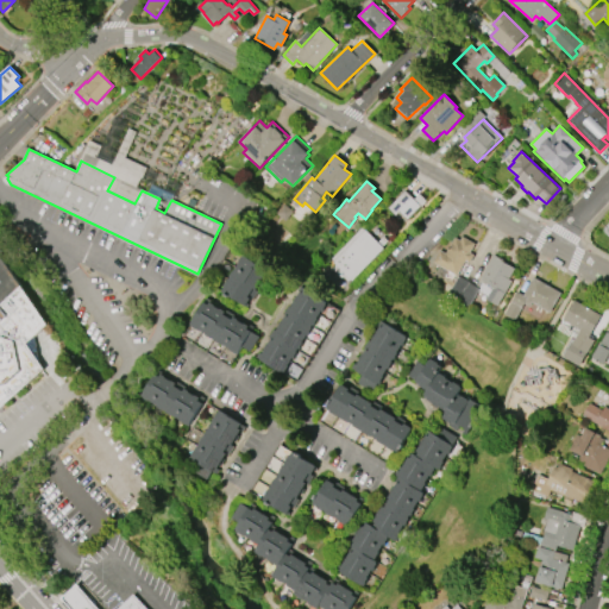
[(407,188),(387,208),(403,224),(422,203),(407,188)]
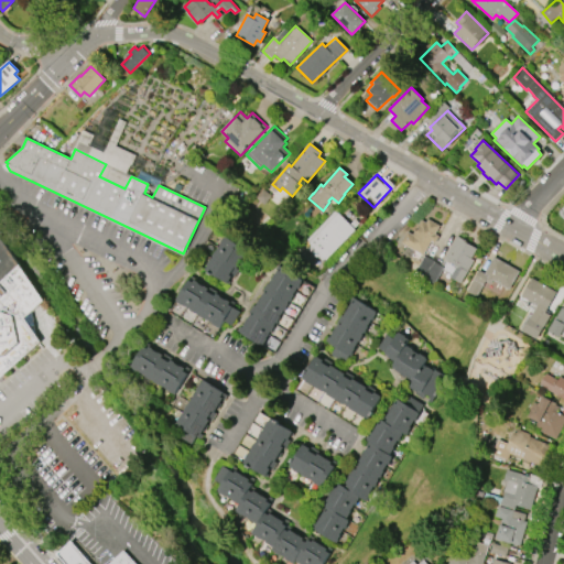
[(355,230),(324,261),(322,259),(320,261),(315,257),(314,258),(304,249),(308,245),(304,240),(333,210),(336,214),(337,213),(355,230)]
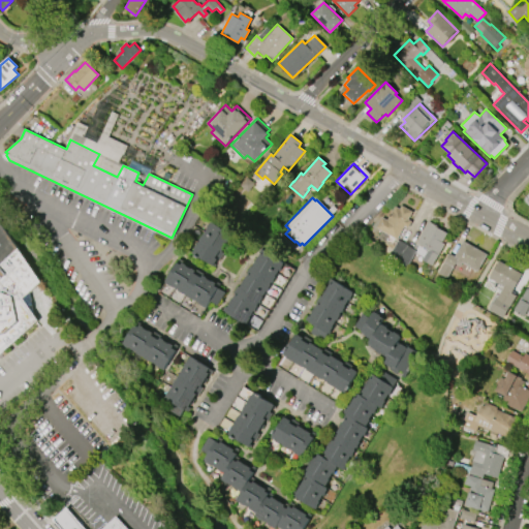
[(397,239),(376,227),(381,217),(387,220),(395,206),(400,209),(402,205),(412,211),(408,219),(411,221),(408,228),(404,226),(397,239)]
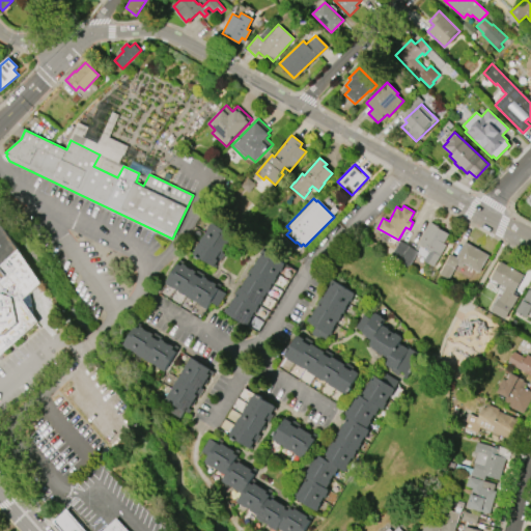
[(192,254),(198,243),(199,244),(200,242),(199,242),(203,235),(212,222),(232,233),(222,253),(223,254),(219,261),(218,260),(214,267),(192,254)]
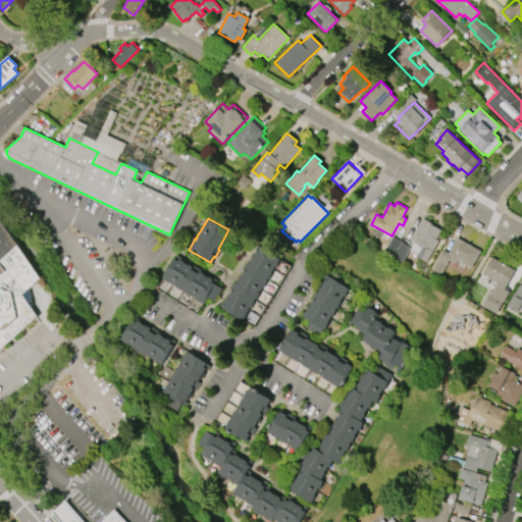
[(408,245),(424,218),(433,223),(432,224),(441,229),(436,239),(439,241),(426,262),(415,256),(417,253),(410,249),(412,247),(408,245)]
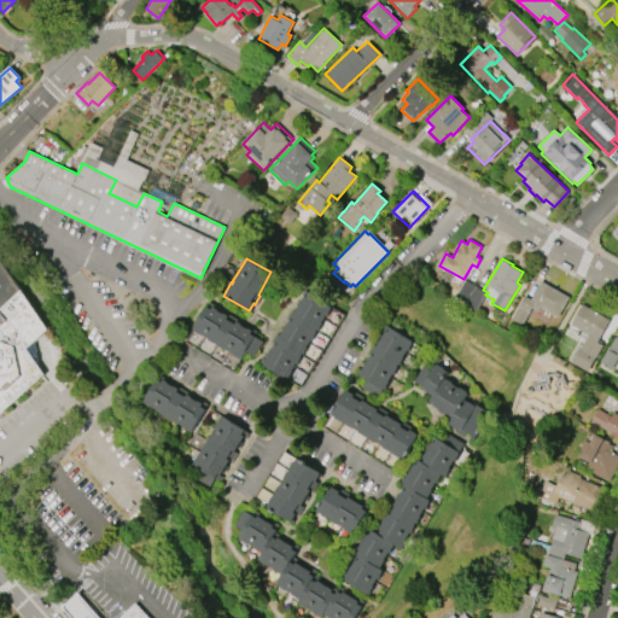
[(542,281),(570,297),(558,318),(540,308),(538,312),(532,308),(523,325),(512,319),(525,296),(531,299),(542,281)]
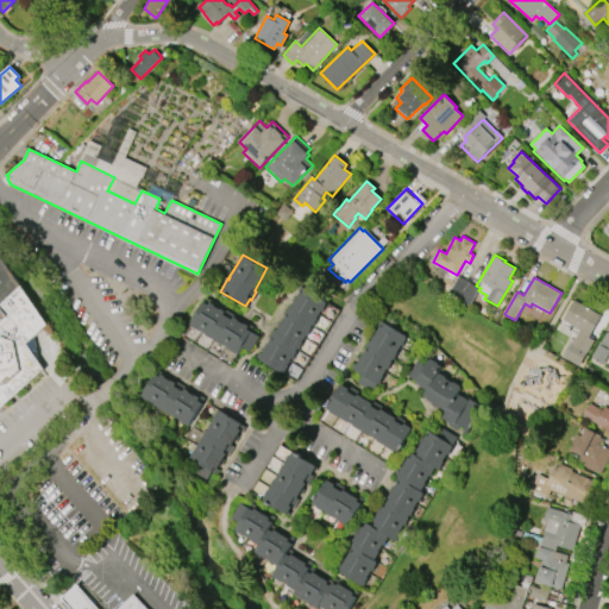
[(0,300),(19,283),(46,322),(25,340),(43,366),(0,405),(0,300)]
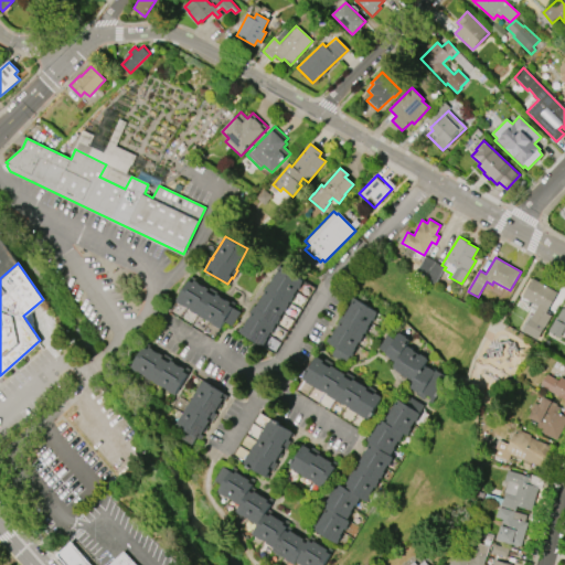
[(305,280),(300,288),(299,287),(295,295),(296,296),(287,310),(286,309),(281,317),(283,317),(274,333),(273,332),(269,337),(270,338),(265,348),(238,332),(241,327),(244,329),(246,324),(244,323),(246,318),(249,319),(252,315),(248,313),(253,305),(256,307),(259,302),(256,301),(259,296),(262,297),(264,292),(262,291),(266,284),(269,285),(273,280),(269,279),(273,275),(275,276),(278,272),(275,269),(278,265),(305,280)]
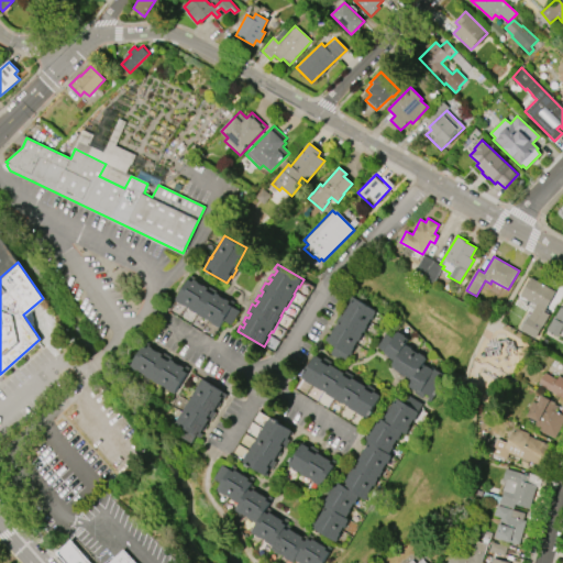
[(175,300),(187,278),(188,279),(191,275),(196,277),(195,279),(198,280),(197,282),(203,286),(203,285),(208,288),(210,286),(218,290),(217,293),(220,295),(221,293),(227,297),(225,298),(230,300),(231,299),(235,301),(232,306),(240,311),(232,324),(225,321),(221,329),(211,322),(212,320),(207,318),(206,319),(189,309),(189,308),(185,305),(184,306),(175,300)]
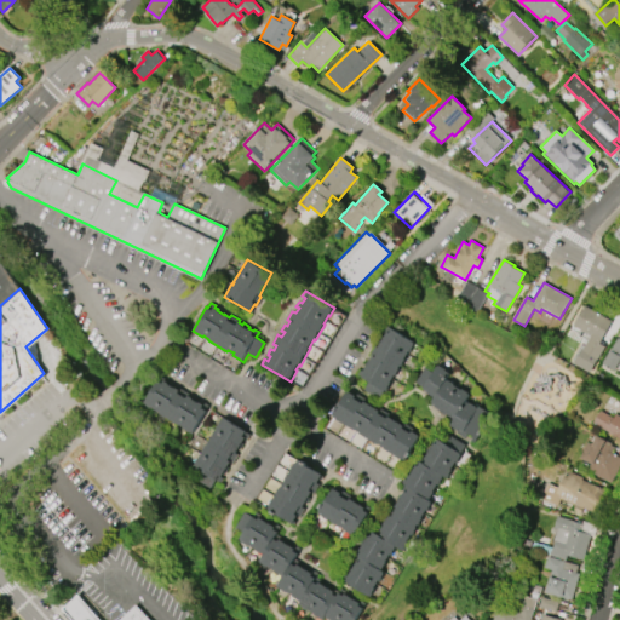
[(584,305),(612,321),(600,344),(606,346),(598,360),(597,359),(590,373),(573,363),(581,348),(584,349),(591,336),(573,326),(584,305)]
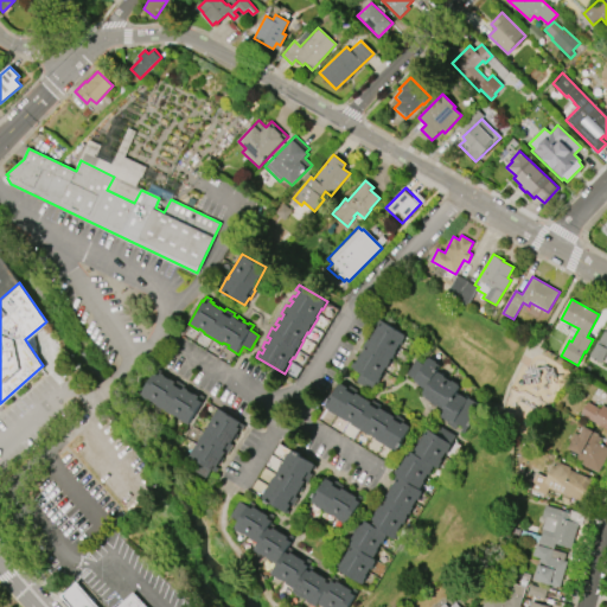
[(407,336),(402,344),(401,344),(396,351),(397,352),(387,368),(385,368),(382,375),(382,376),(378,382),(377,382),(371,391),(356,382),(360,374),(350,368),(359,352),(362,353),(364,349),(362,347),(368,339),(370,340),(379,325),(377,324),(379,319),(407,336)]
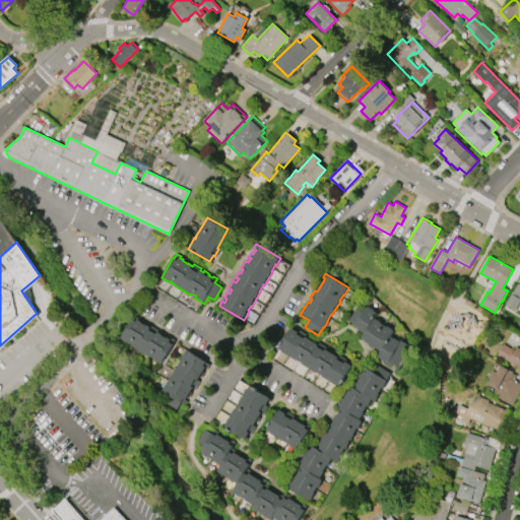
[(519,303),(516,311),(506,306),(518,283),(519,284),(519,303)]
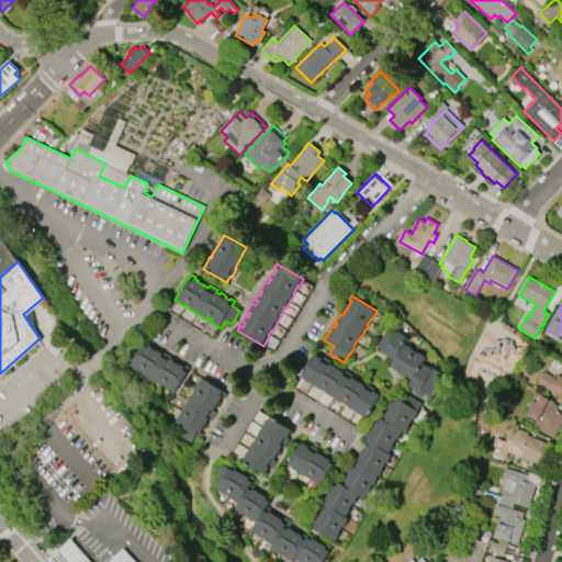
[(407,344),(428,357),(424,363),(435,370),(436,368),(447,374),(430,402),(427,400),(429,395),(425,393),(422,397),(414,392),(416,390),(408,385),(414,378),(411,377),(408,379),(389,366),(392,360),(381,353),(383,351),(375,347),(384,333),(392,338),(396,332),(398,333),(400,332),(405,335),(404,336),(409,339),(407,344)]
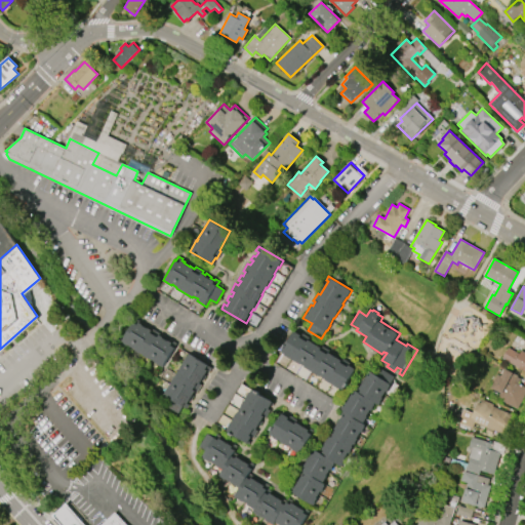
[(164,366),(122,340),(133,322),(136,324),(138,321),(143,323),(142,324),(148,328),(149,327),(153,329),(154,328),(161,332),(160,334),(164,337),(165,335),(168,337),(167,338),(172,341),(173,339),(178,342),(164,366)]
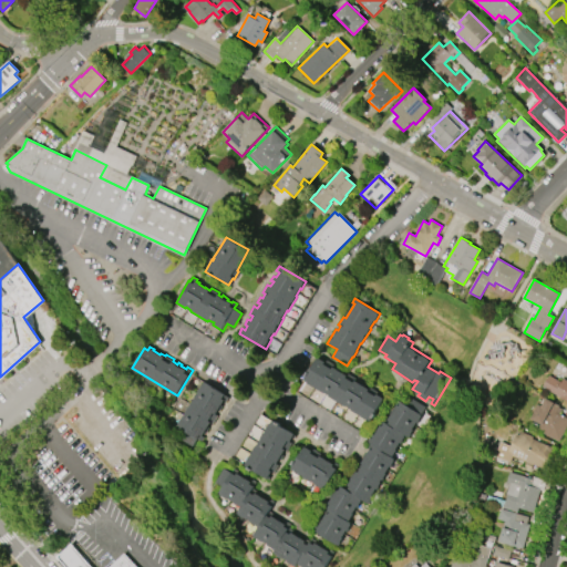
[(372,422),(368,420),(368,421),(350,410),(351,408),(347,405),(346,406),(328,397),(329,394),(323,391),(323,393),(305,382),(319,358),(328,363),(329,360),(337,366),(336,368),(349,377),(351,373),(360,379),(358,381),(371,389),(372,387),(382,392),(380,395),(385,399),(372,422)]
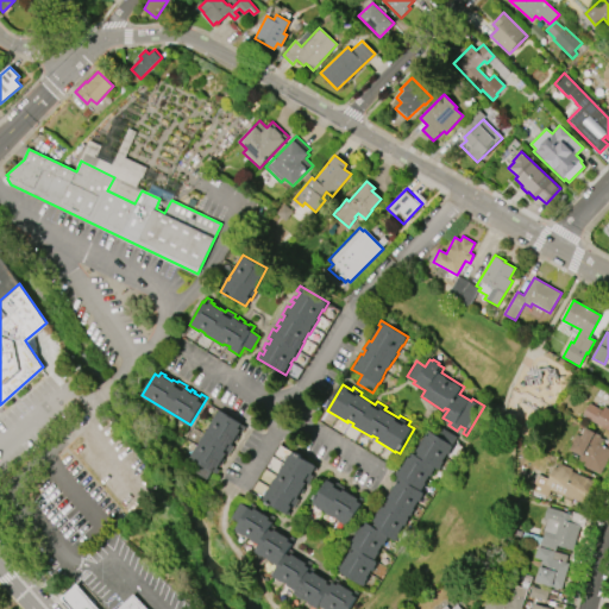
[(608,431),(582,415),(589,403),(602,410),(604,407),(608,409),(608,405),(608,401),(608,431)]
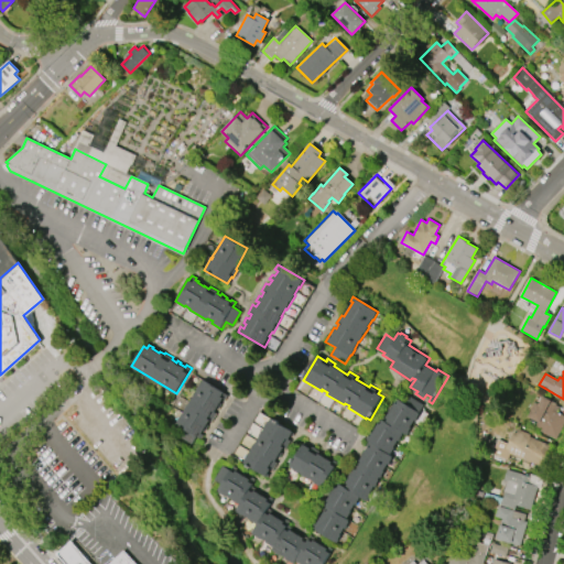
[(176,425),(185,412),(183,410),(194,392),(196,394),(198,389),(196,388),(202,379),(204,381),(205,380),(227,393),(216,412),(214,411),(208,419),(210,420),(202,435),(205,436),(203,440),(196,436),(191,445),(179,437),(184,430),(176,425)]
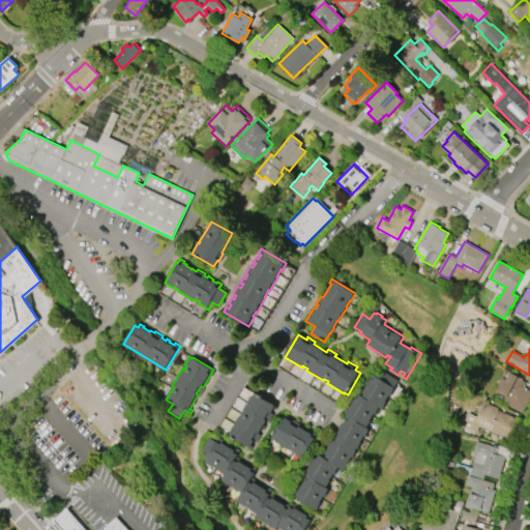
[(529,390),(529,396),(522,413),(502,403),(505,396),(496,391),(503,378),(506,380),(510,372),(523,379),(522,381),(526,383),(524,387),(529,390)]
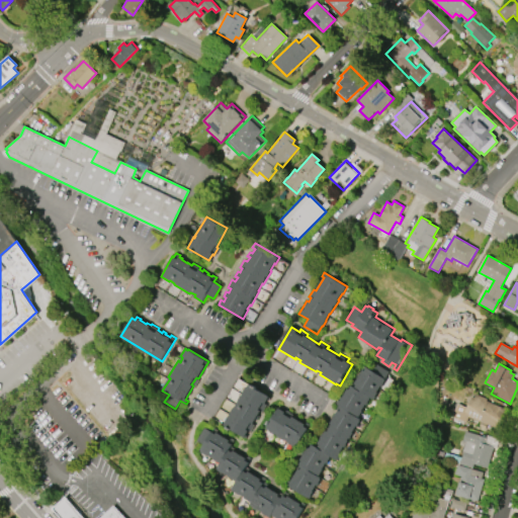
[(386,379),(382,386),(381,385),(377,393),(378,393),(374,400),(372,398),(368,405),(366,405),(362,411),(364,412),(361,415),(360,414),(358,417),(362,420),(358,427),(357,426),(353,432),(355,433),(351,440),(349,439),(348,440),(349,441),(345,447),(344,446),(341,452),(342,453),(337,461),(331,457),(327,464),(326,463),(323,468),(324,469),(320,477),(322,478),(317,486),(316,485),(312,491),(314,492),(309,500),(284,485),(288,480),(289,481),(297,467),(299,469),(301,466),(297,464),(308,447),(310,448),(313,445),(316,447),(326,431),(328,432),(333,425),(331,424),(339,410),(341,412),(343,408),(340,407),(342,403),(340,402),(348,389),(350,390),(352,386),(355,387),(357,384),(355,383),(363,370),(365,372),(368,368),(371,370),(375,365),(386,372),(383,377),(386,379)]
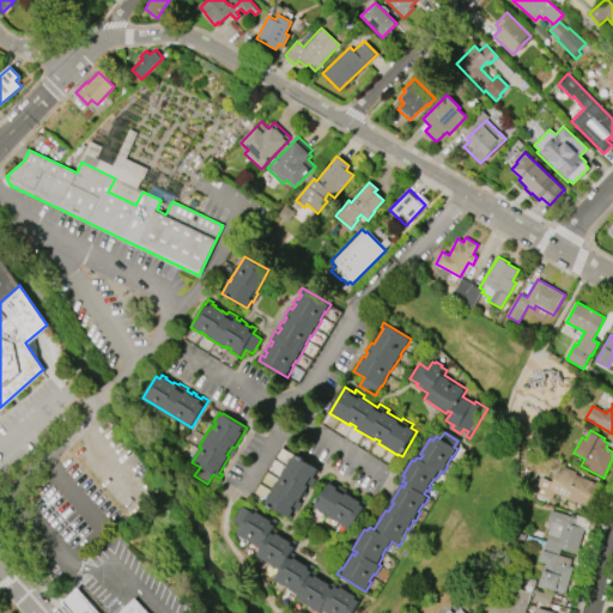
[(265,503),(267,501),(265,499),(277,480),(278,481),(280,477),(279,475),(291,457),(292,459),(295,455),(320,469),(314,478),(315,479),(310,487),(309,487),(299,502),(301,503),(296,511),(295,510),(290,519),(265,503)]
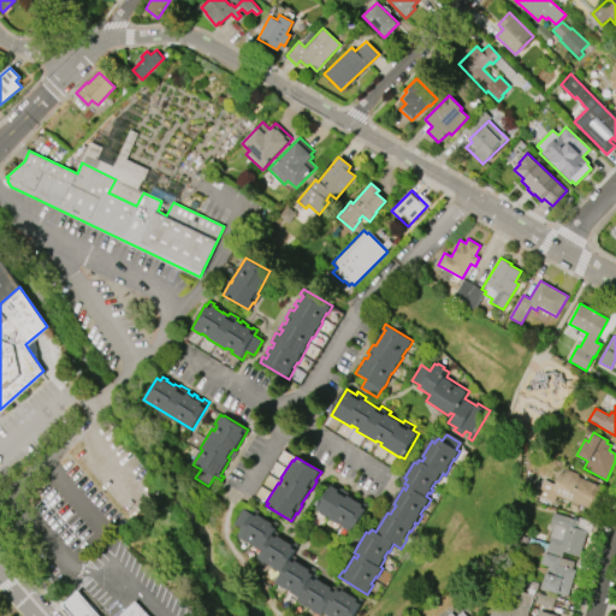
[(564,468),(579,474),(578,477),(603,487),(592,511),(579,505),(576,511),(568,508),(570,503),(557,497),(555,503),(538,496),(544,480),(556,485),(561,472),(563,473),(564,468)]
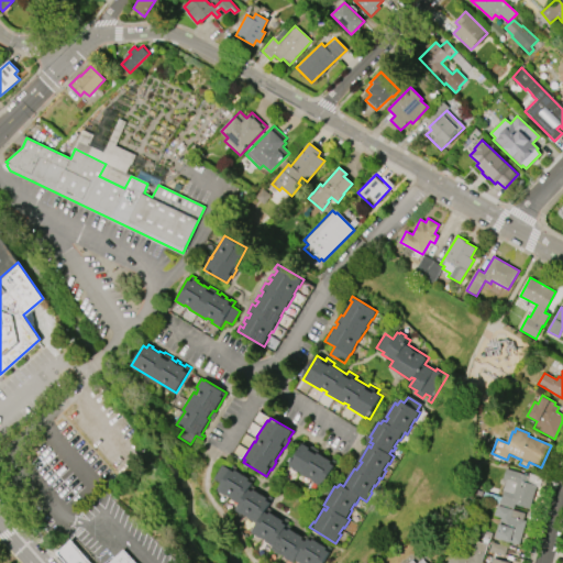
[(322,488),(311,482),(312,479),(308,477),(307,478),(293,468),(294,467),(289,465),(302,443),(311,449),(313,445),(320,450),(319,453),(333,461),(334,459),(339,461),(322,488)]
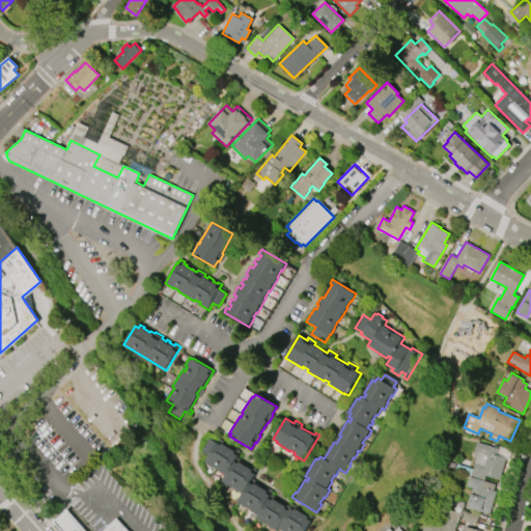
[(211,439),(215,441),(216,439),(219,440),(218,442),(224,445),(225,443),(230,446),(229,448),(234,451),(235,449),(240,452),(236,458),(240,459),(238,463),(243,466),(244,465),(248,467),(247,468),(251,471),(252,468),(257,471),(253,478),(256,480),(254,483),(259,486),(260,484),(264,487),(263,488),(268,492),(270,488),(273,491),(272,494),(274,496),(272,499),(279,503),(280,501),(284,504),(283,505),(288,508),(289,507),(290,508),(292,505),(295,506),(295,507),(301,511),(301,510),(306,512),(305,513),(313,519),(306,530),(283,530),(278,528),(277,530),(257,520),(259,515),(235,502),(241,494),(222,482),(226,475),(203,463),(206,456),(201,453),(211,439)]
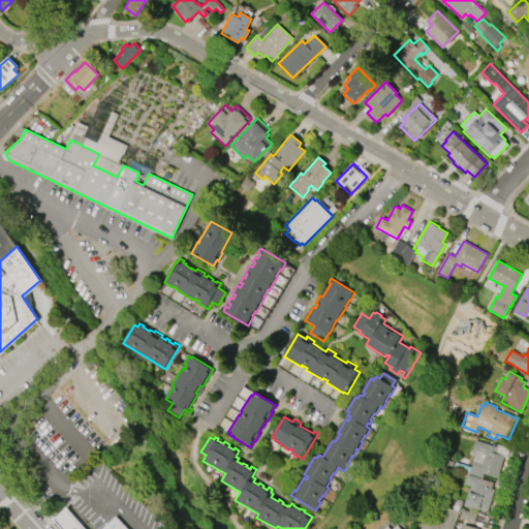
[(475,440),(496,446),(494,454),(504,456),(497,478),(484,474),(483,477),(468,473),(475,450),(472,449),(475,440)]
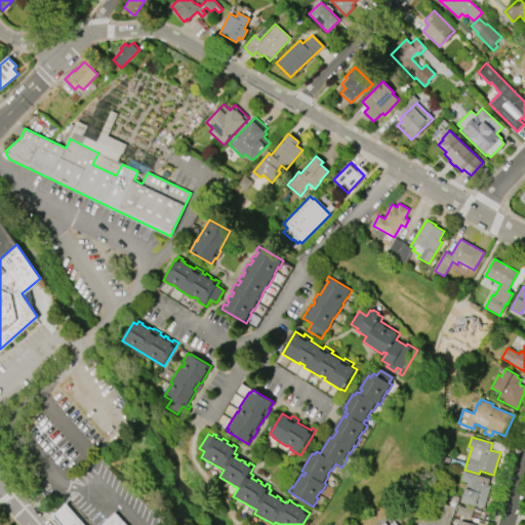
[(463,471),(489,478),(487,485),(490,485),(484,508),(462,501),(466,489),(465,489),(467,483),(460,481),(463,471)]
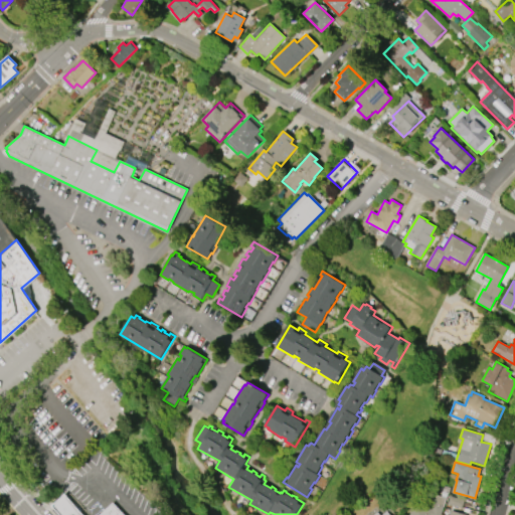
[(84,514),(59,514),(50,504),(64,492),(84,514)]
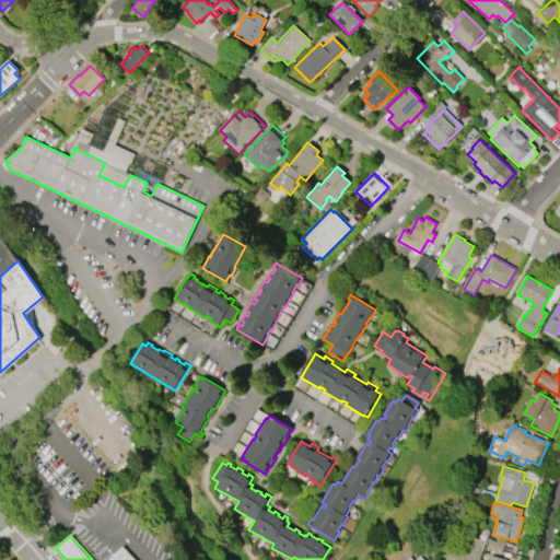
[(444,559),(448,547),(469,552),(474,538),(485,541),(479,559),(444,559)]
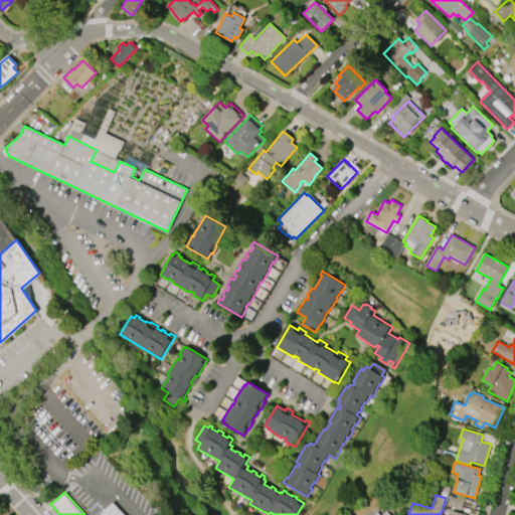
[(96,514),(112,500),(125,514),(96,514)]
